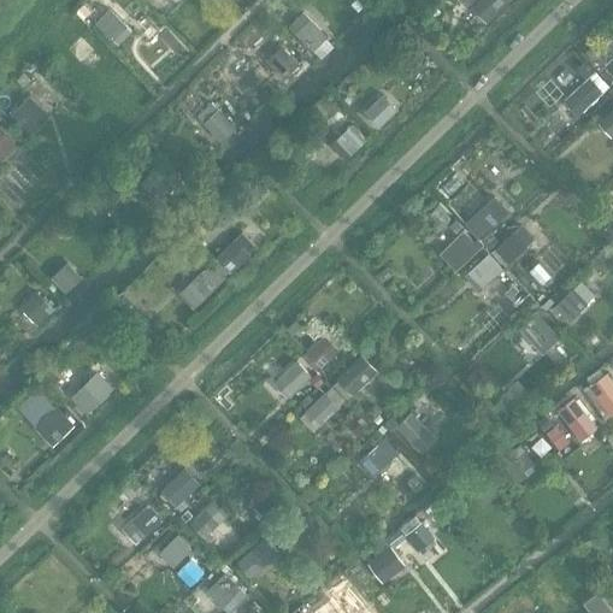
[(49,0),(24,0),(35,13),(49,0)]
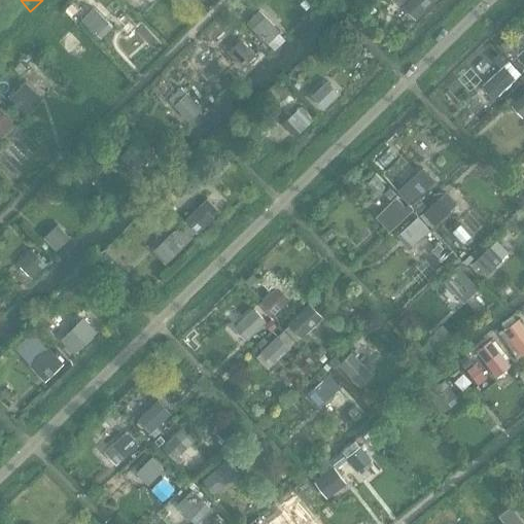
[(409,0),(402,8),(416,23),(438,0),(409,0)]
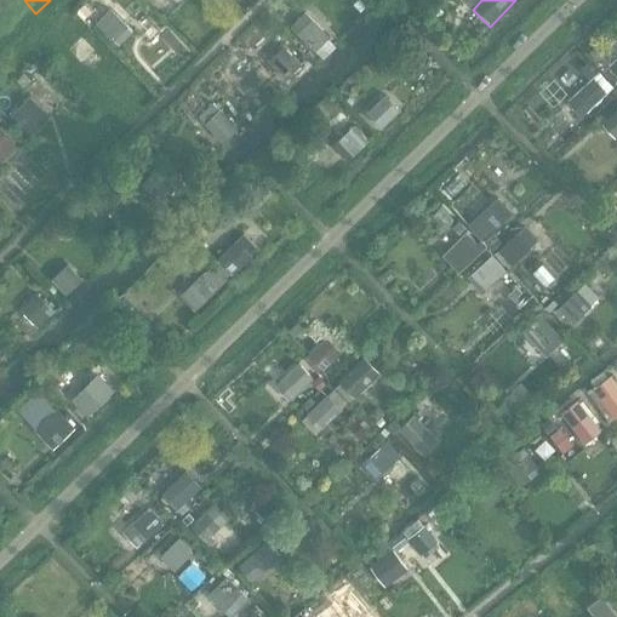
[(115,23),(101,5),(83,20),(98,38),(115,23)]
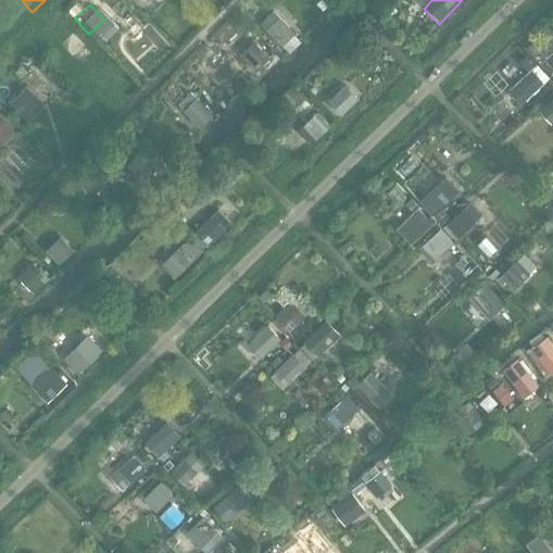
[(291,32),(271,12),(260,23),(280,44),(291,32)]
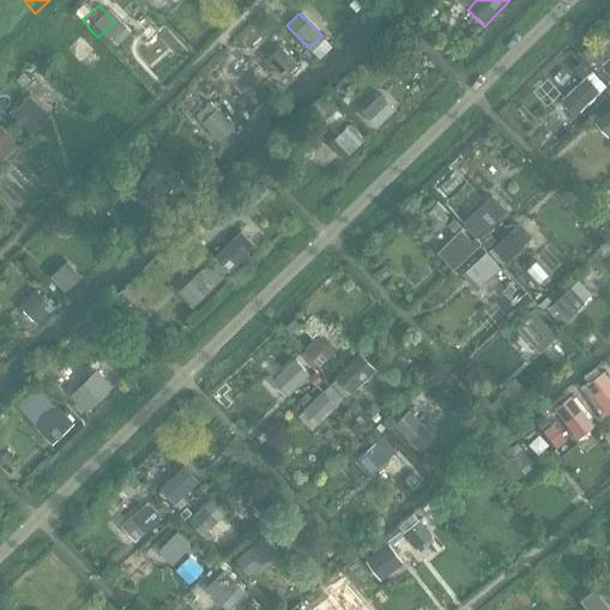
[(609,95),(609,65),(595,78),(609,96),(609,95)]
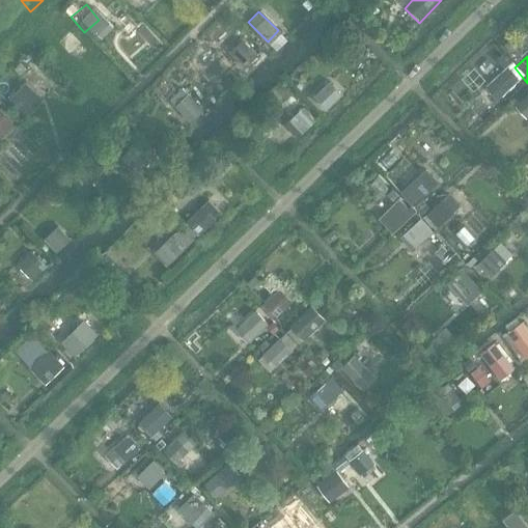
[(473,94),(487,110),(523,79),(509,63),(473,94)]
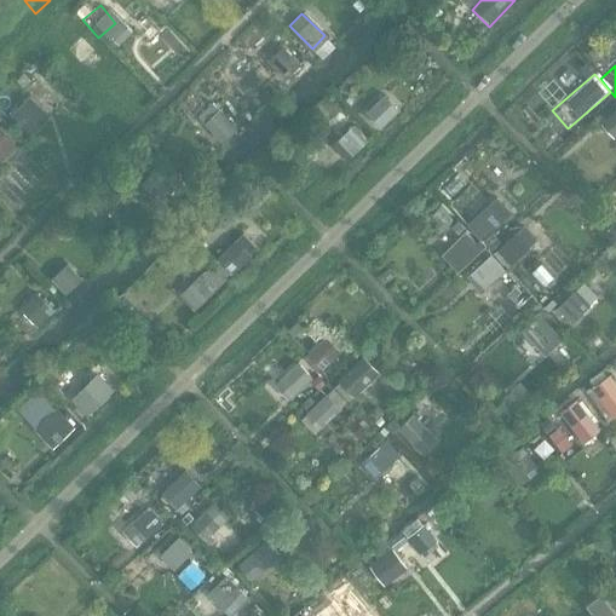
[(552,81),(539,95),(551,108),(565,96),(552,81)]
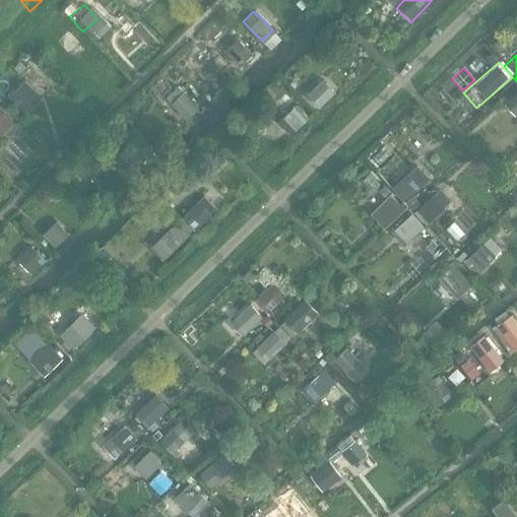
[(306,95),(319,110),(335,93),(323,79),(306,95)]
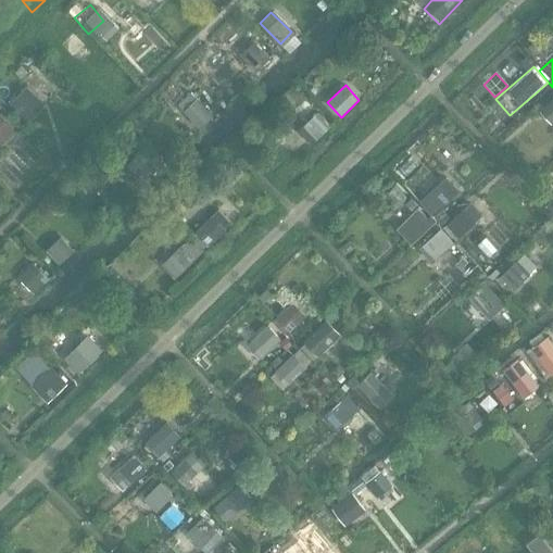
[(34,107),(12,86),(1,98),(23,117),(34,107)]
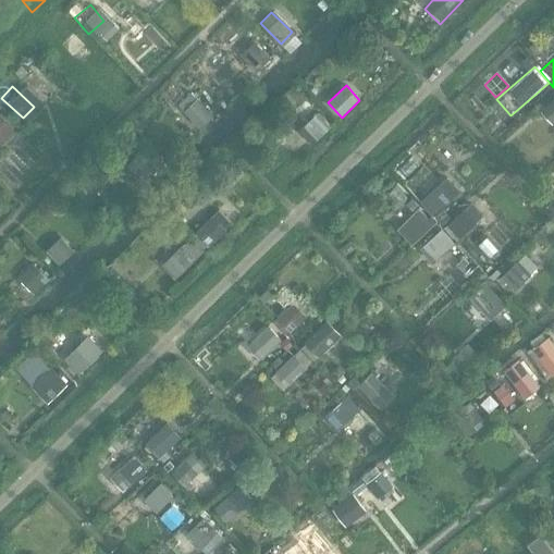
[(198,130),(212,115),(189,94),(176,108),(198,130)]
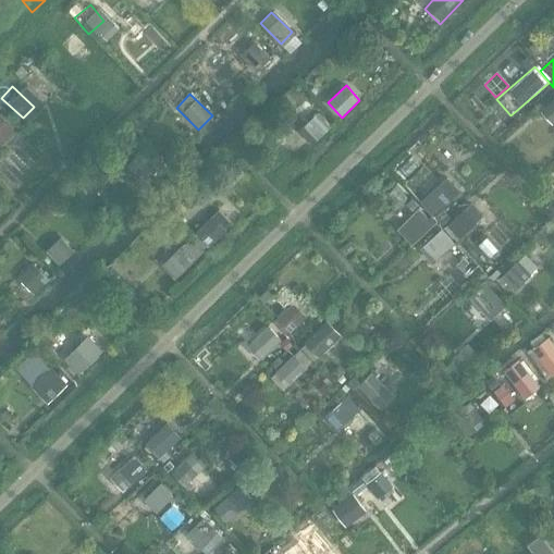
[(553,124),(553,106),(550,100),(534,113),(548,130),(553,124)]
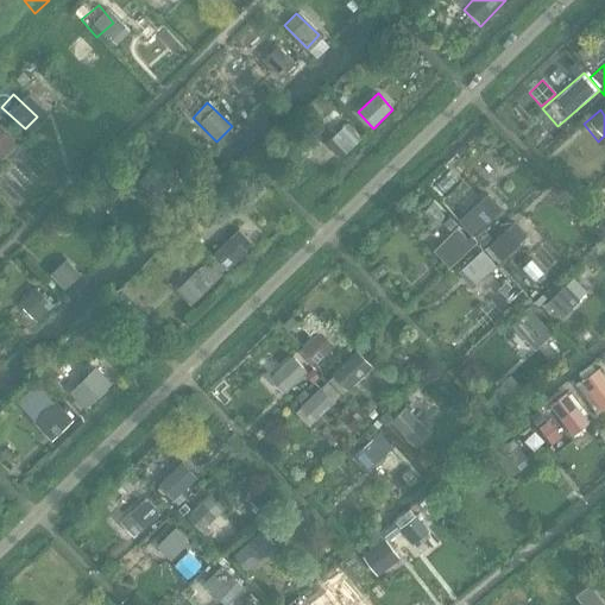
[(365,140),(350,123),(333,137),(347,155),(365,140)]
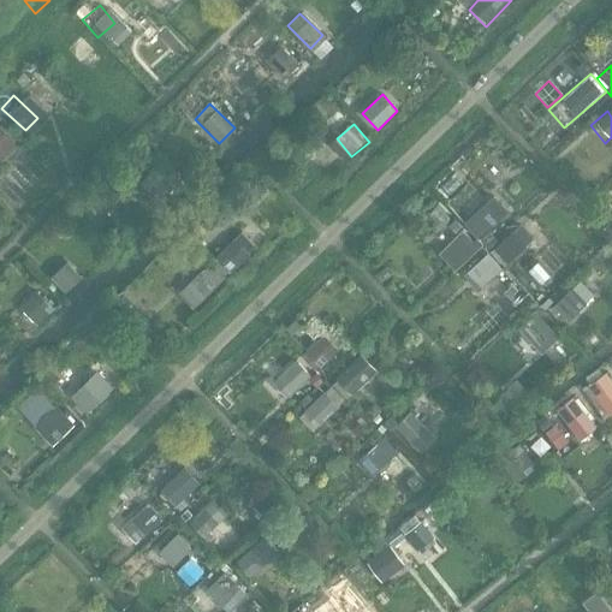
[(0,164),(17,147),(0,130),(0,164)]
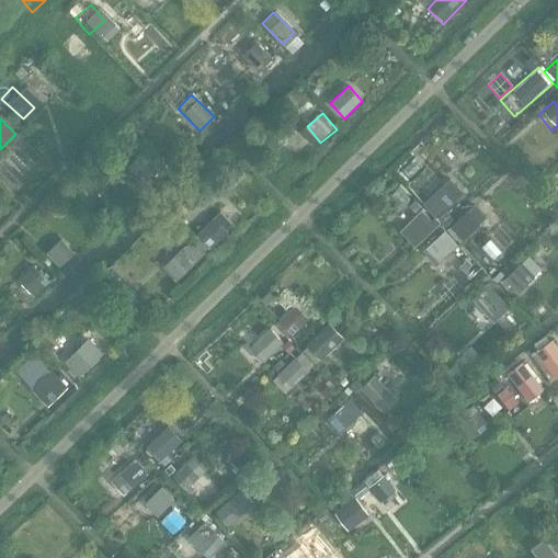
[(151,174),(131,155),(120,166),(140,186),(151,174)]
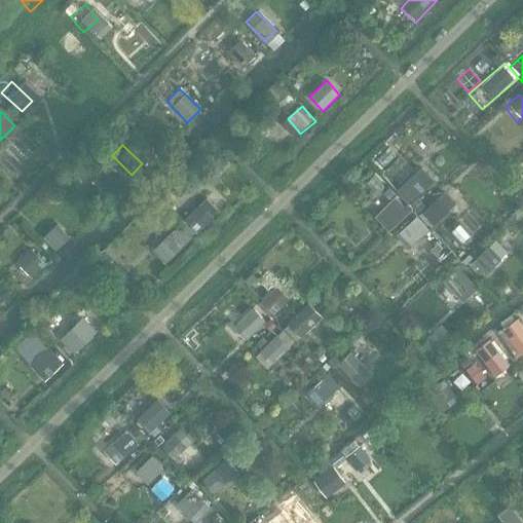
[(418,188),(405,173),(390,185),(403,200),(418,188)]
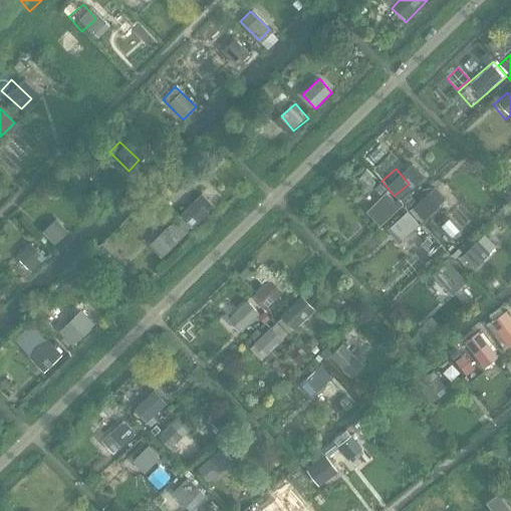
[(198,222),(186,207),(171,219),(184,234),(198,222)]
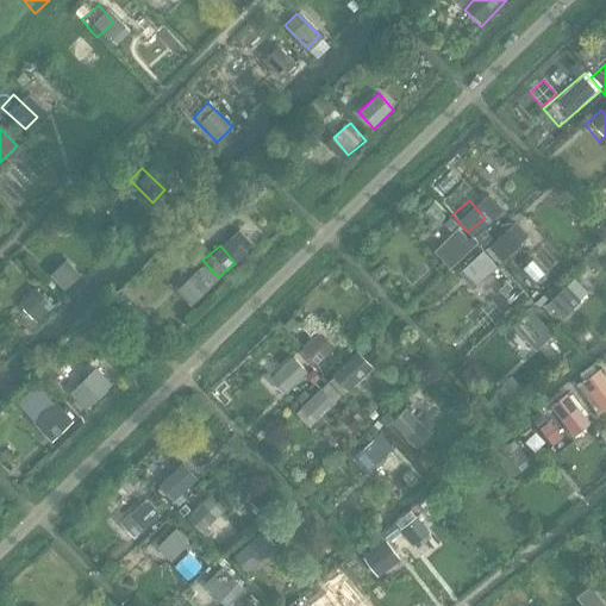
[(79,275),(56,254),(44,266),(67,288),(79,275)]
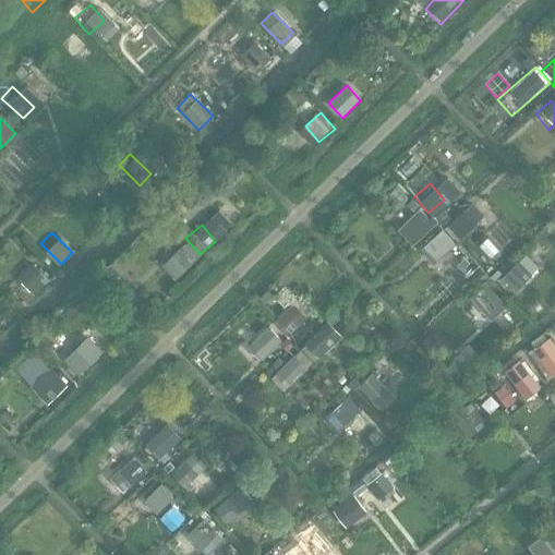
[(443,251),(429,233),(413,246),(426,263),(443,251)]
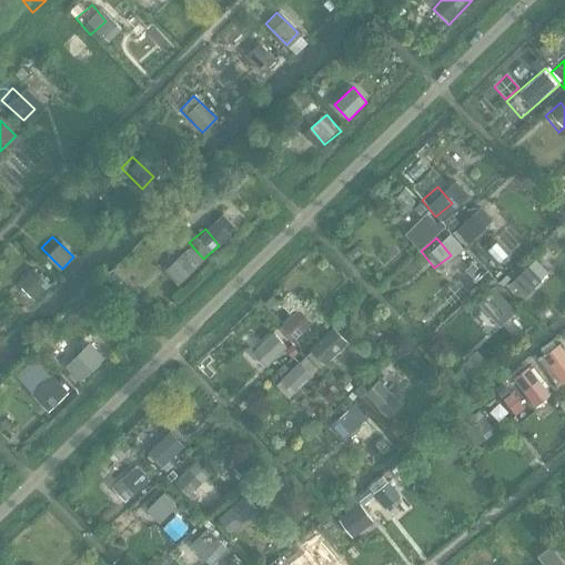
[(192,271),(179,254),(162,268),(177,284),(192,271)]
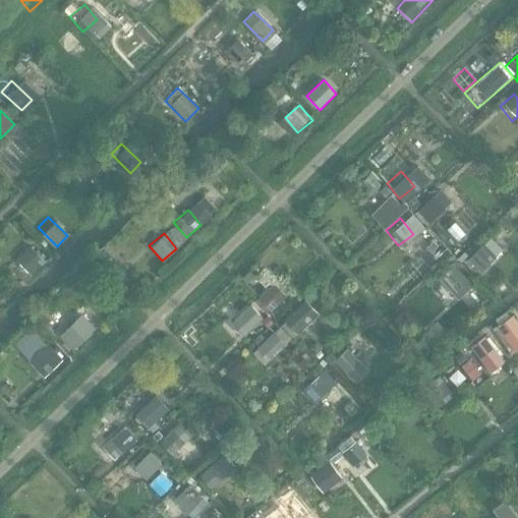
[(490,259),(476,242),(462,254),(474,270),(490,259)]
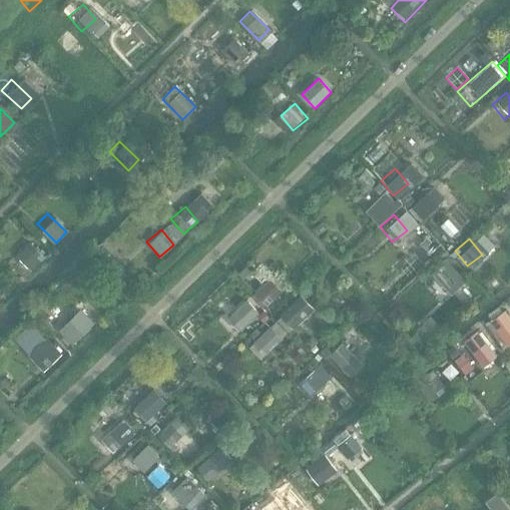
[(25,280),(45,260),(30,244),(10,265),(25,280)]
